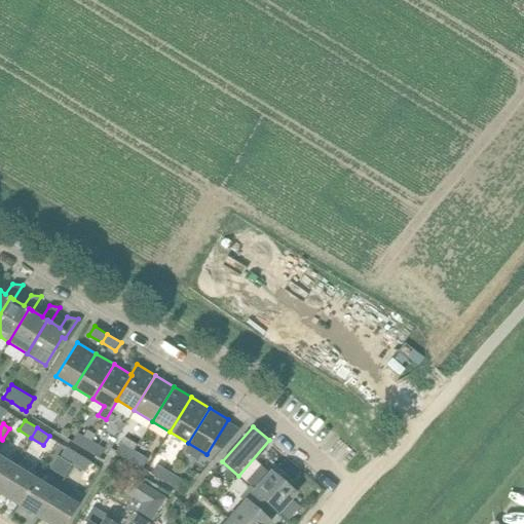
[(79,432),(73,441),(86,449),(87,449),(92,440),(94,440),(98,433),(89,427),(85,436),(79,432)]
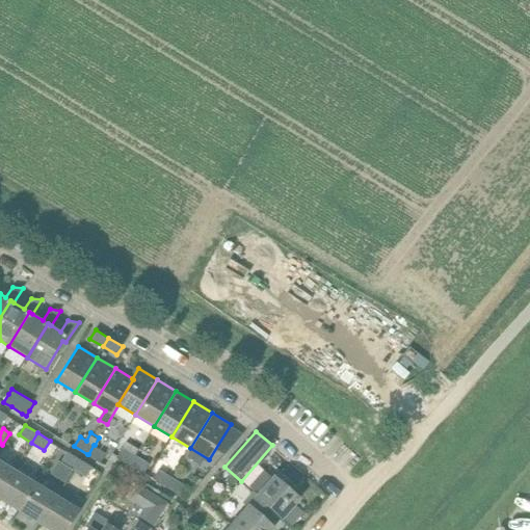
[(94,445),(88,454),(87,454),(101,462),(107,453),(95,445),(94,445)]
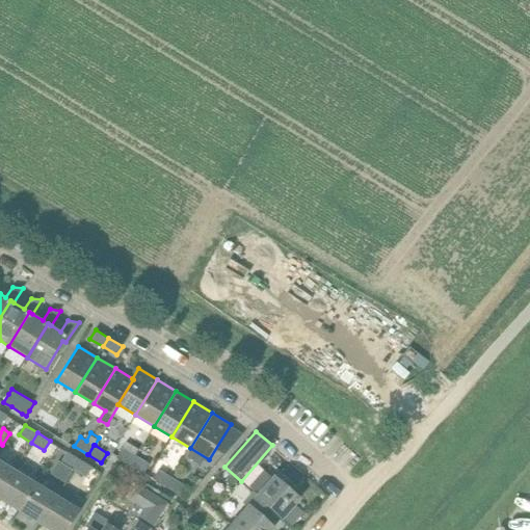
[(123,446),(117,455),(130,464),(136,454),(123,446)]
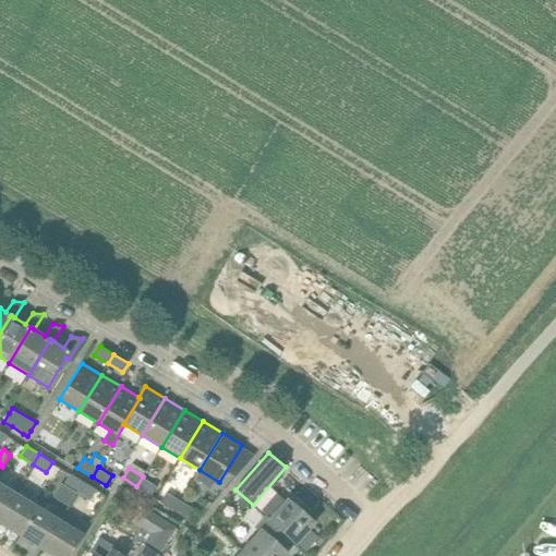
[(64,483),(76,491),(84,481),(71,472),(64,483)]
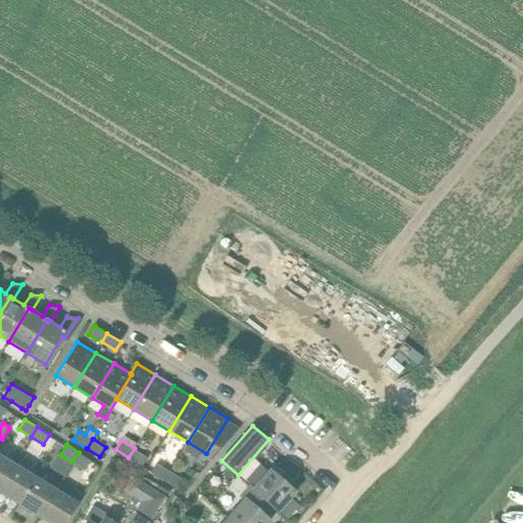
[(134,448),(128,457),(143,467),(148,457),(134,448)]
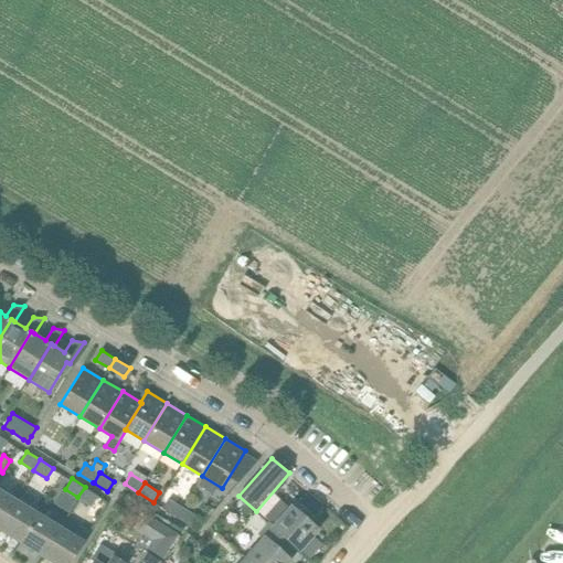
[(0,487),(0,526),(16,497),(0,487)]
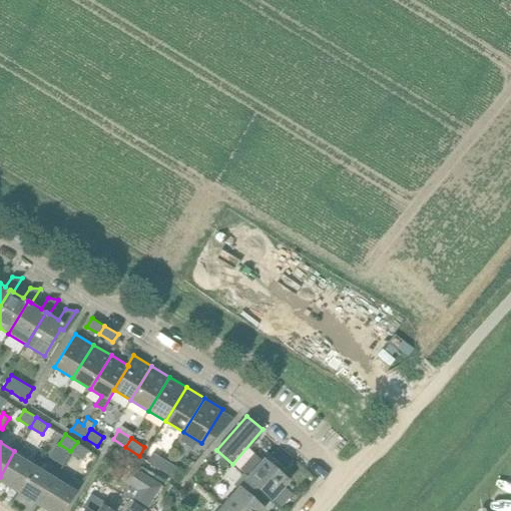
[(77,442),(70,451),(84,459),(89,449),(77,442)]
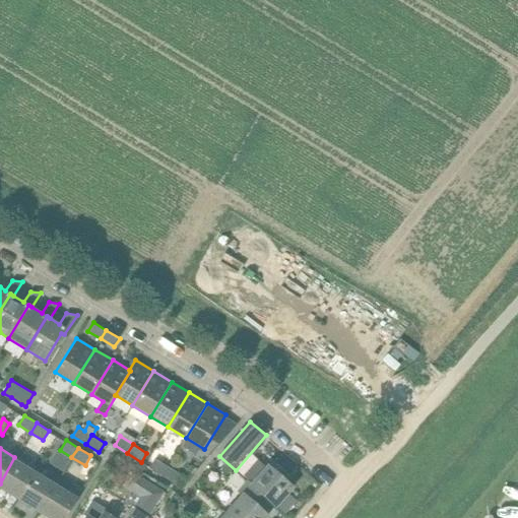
[(285,455),(279,462),(289,470),(296,463),(285,455)]
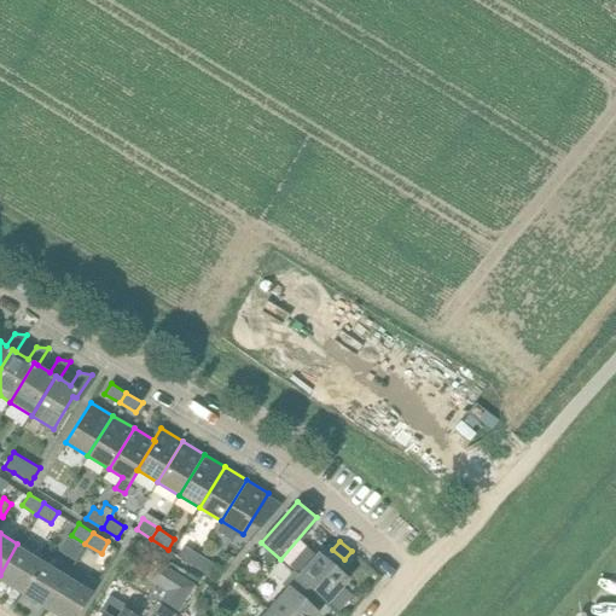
[(17,544),(0,575),(0,579),(25,594),(44,561),(17,544)]
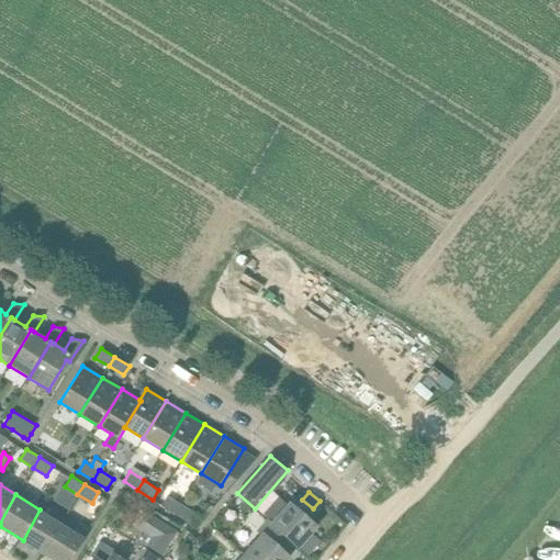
[(168,495),(163,504),(163,505),(176,513),(182,503),(168,495)]
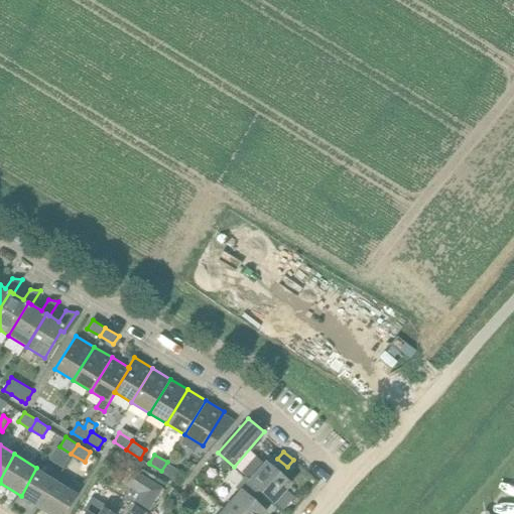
[(266,495),(265,495),(274,502),(291,483),(266,461),(251,479),(246,475),(245,476),(250,480),(266,495)]
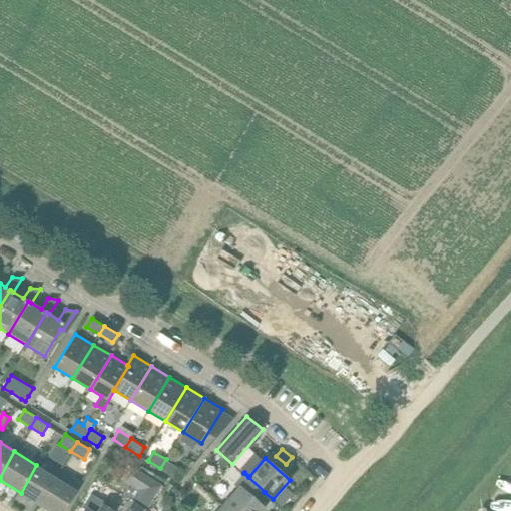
[(166,459),(160,468),(174,477),(179,468),(166,459)]
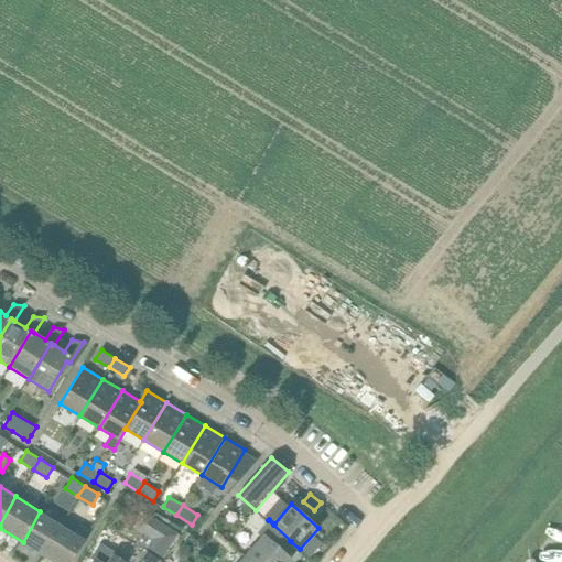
[(40,511),(23,542),(45,557),(63,525),(40,511)]
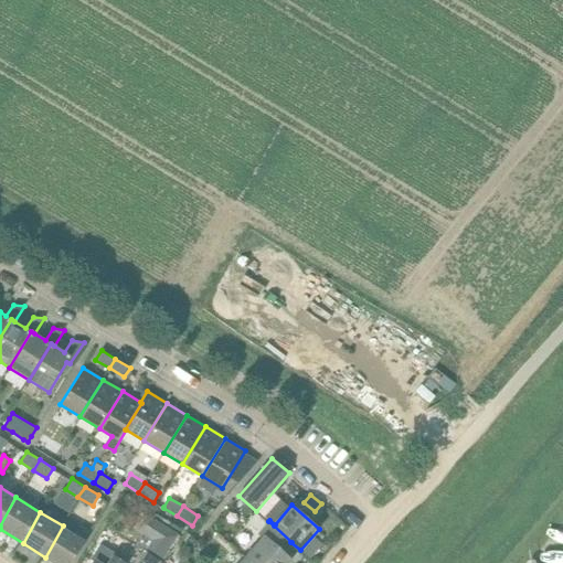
[(181,533),(149,512),(138,529),(153,539),(148,546),(165,558),(181,533)]
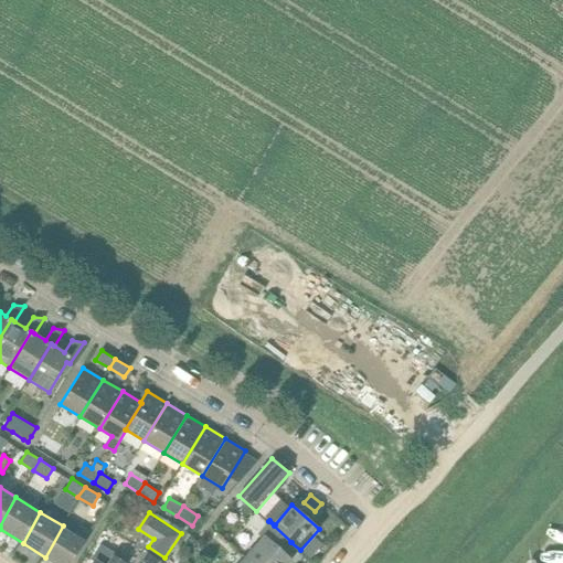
[(256,512),(247,522),(258,532),(267,522),(256,512)]
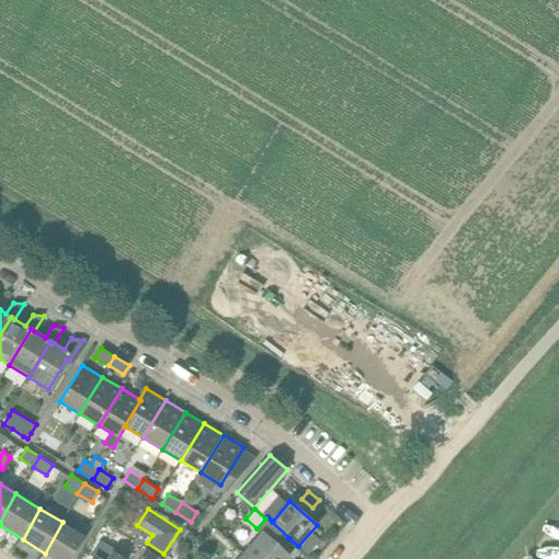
[(261,533),(243,551),(251,558),(286,558),(289,556),(281,547),(288,538),(289,538),(272,522),(266,517),(265,518),(257,528),(261,533)]
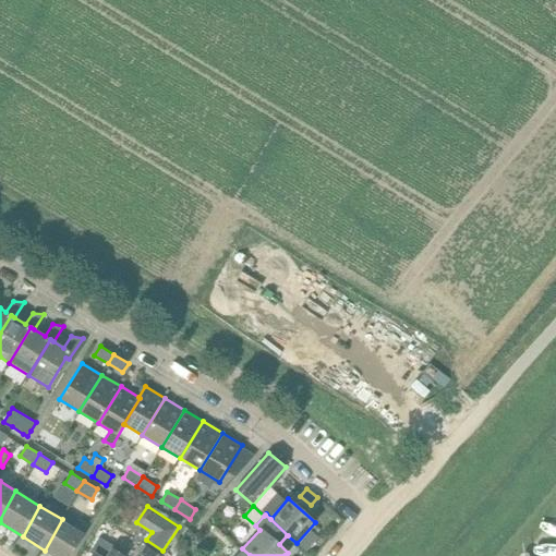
[(62,519),(45,551),(55,555),(69,555),(83,533),(89,524),(79,518),(73,527),(62,519)]
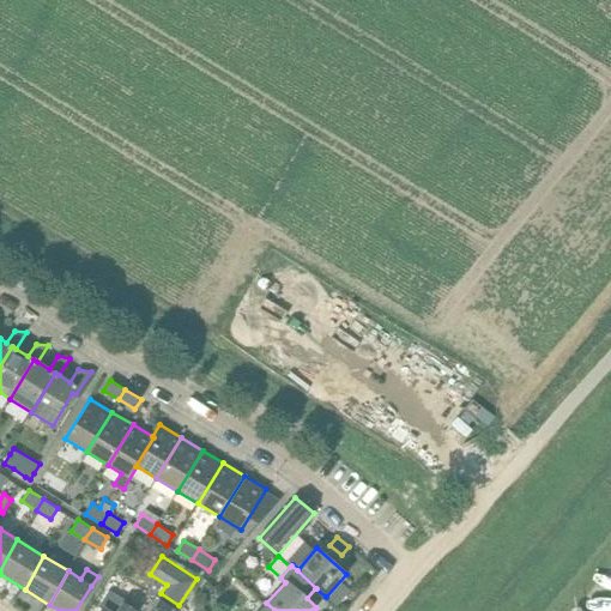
[(126,600),(109,590),(98,606),(102,609),(100,610),(135,610),(137,610),(125,603),(126,600)]
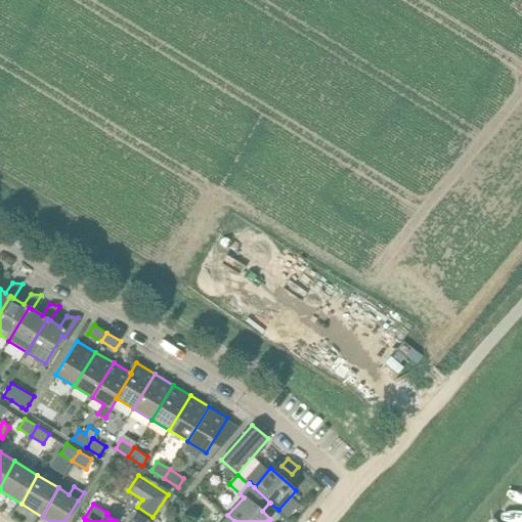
[(129,521),(150,521),(151,521),(139,511),(129,521)]
